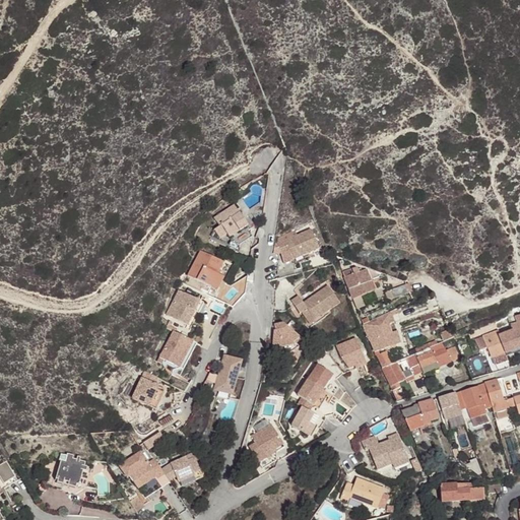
[(233,206),(212,219),(218,229),(212,232),(218,240),(225,236),(231,243),(249,231),(233,206)]
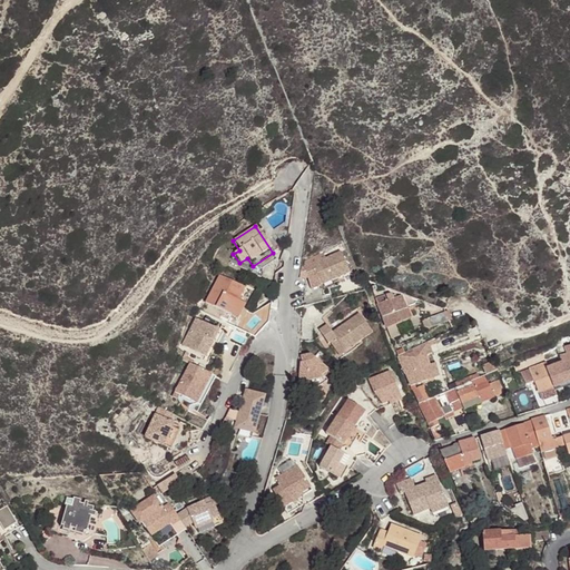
[(316,275),(317,278),(321,287),(350,274),(340,253),(312,264),(311,263),(301,267),(307,279),(316,275)]
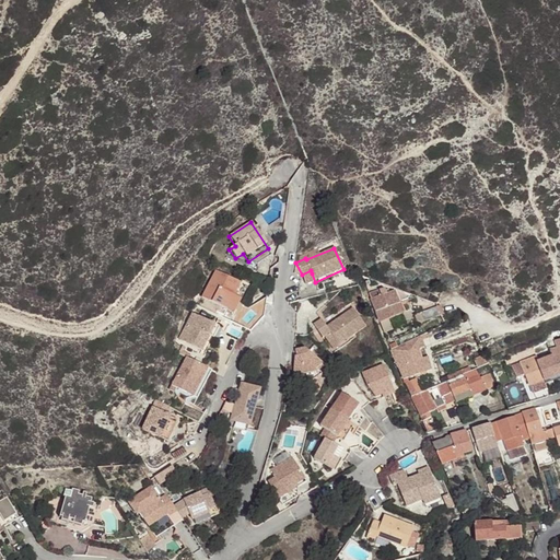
[(231,313),(245,288),(220,275),(206,300),(231,313)]
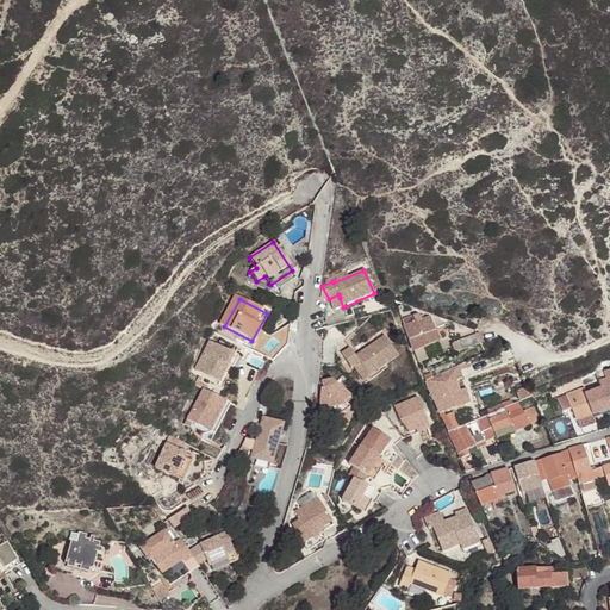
[(275,318),(267,313),(251,341),(261,346),(275,318)]
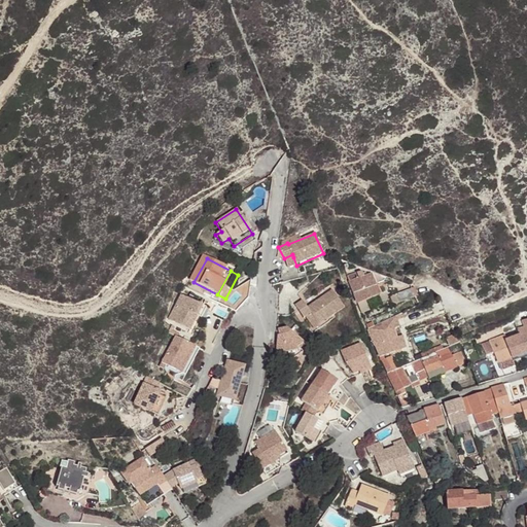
[(348,280),(352,291),(370,286),(375,284),(371,273),(348,280)]
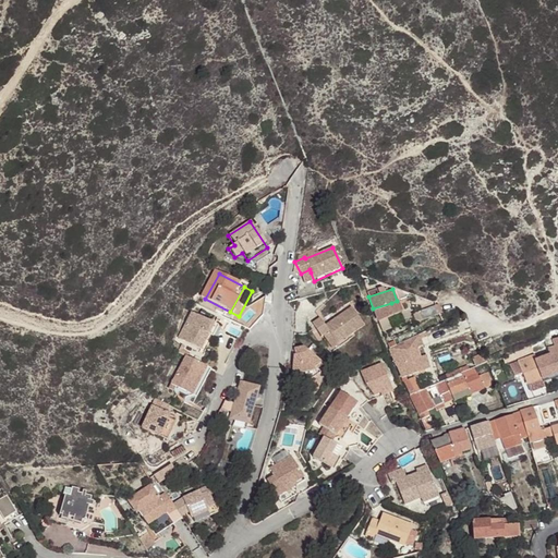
[(373,308),(377,319),(386,316),(395,313),(391,303),(373,308)]
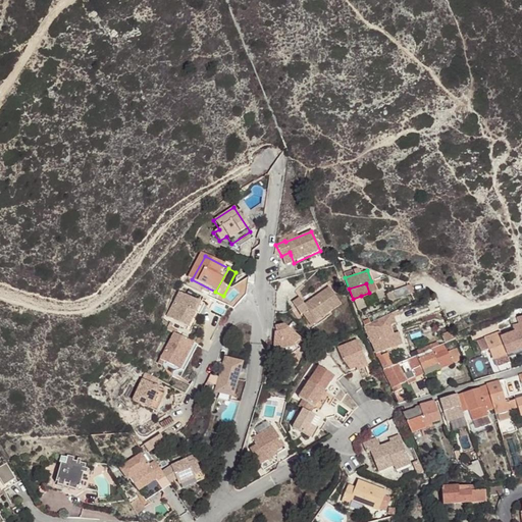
[(392,293),(396,301),(411,295),(408,286),(392,293)]
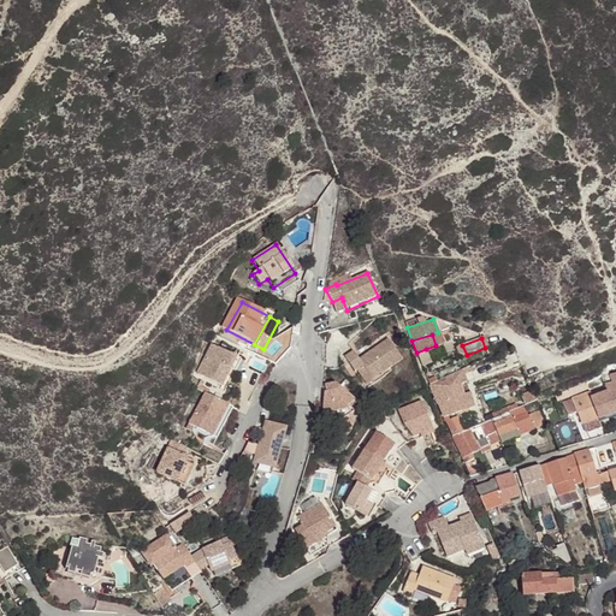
[(362,368),(372,381),(402,361),(388,339),(357,360),(351,353),(344,359),(354,374),(357,372),(362,368)]
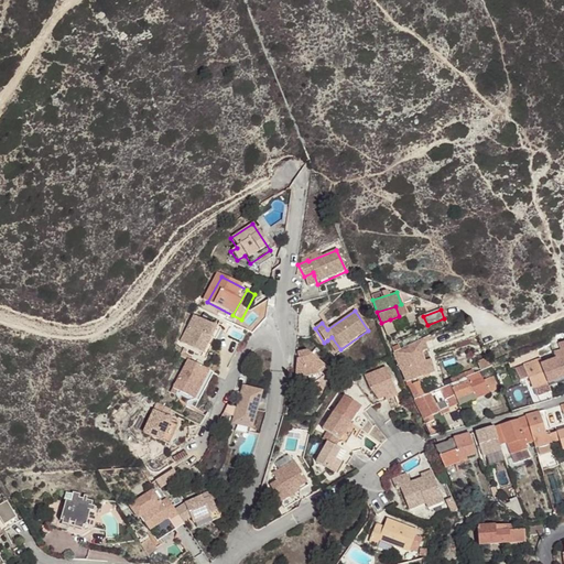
[(217,328),(195,316),(181,342),(203,354),(210,338),(217,328)]
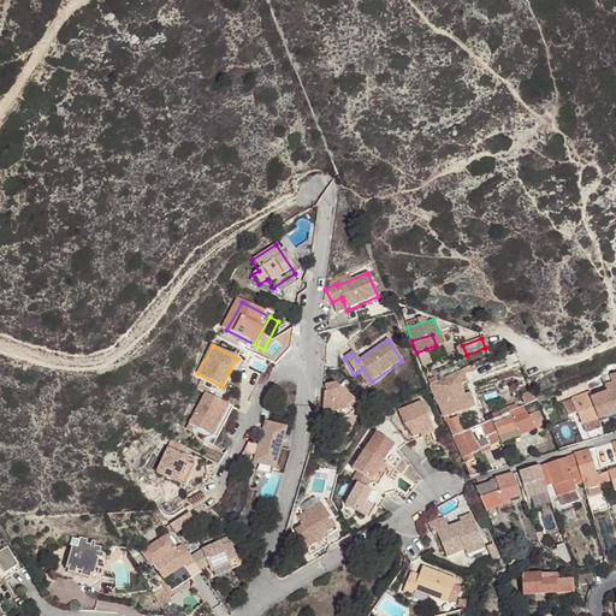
[(440,357),(436,345),(426,349),(430,361),(440,357)]
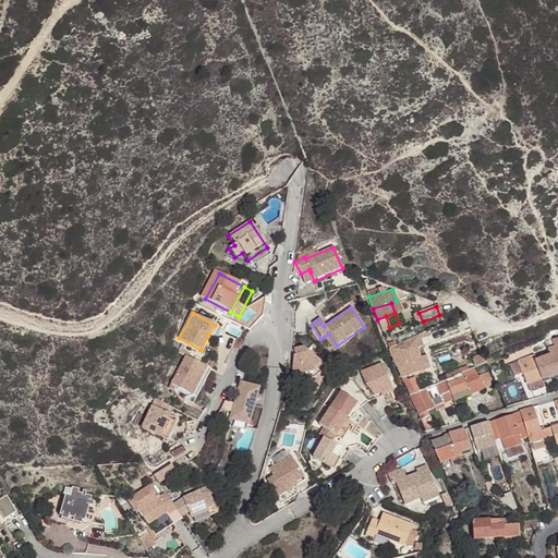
[(221,328),(215,325),(208,335),(216,339),(221,328)]
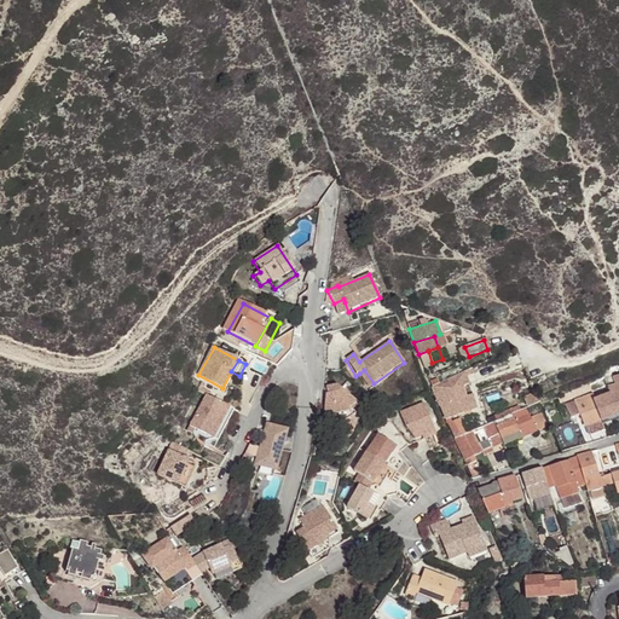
[(368,387),(374,383),(364,370),(359,374),(368,387)]
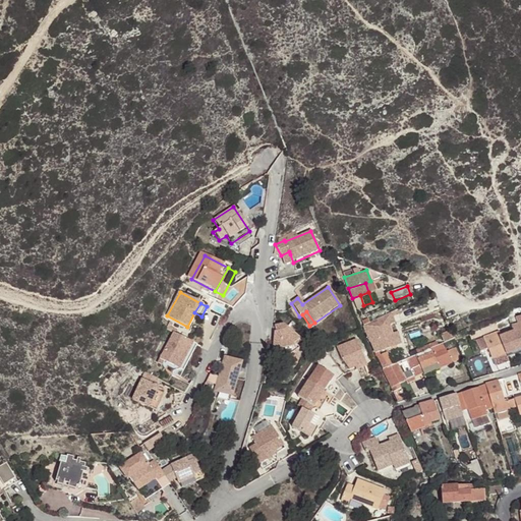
[(390,312),(362,325),(373,351),(400,343),(396,331),(390,333),(388,325),(393,323),(391,315),(390,312)]
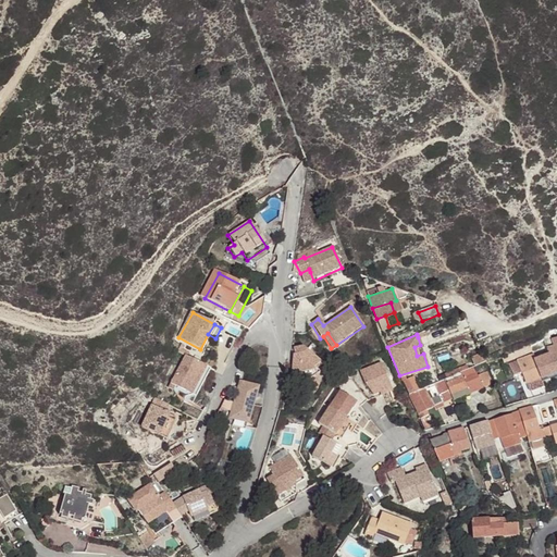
[(543,341),(546,348),(555,347),(551,337),(543,341)]
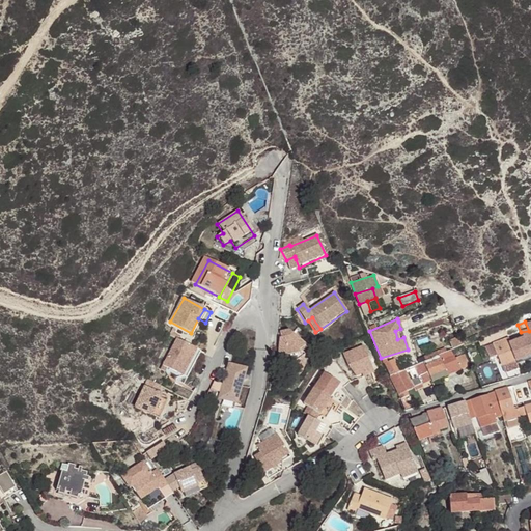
[(523,338),(510,343),(508,343),(514,362),(530,355),(530,329),(529,331),(521,332),(523,338)]
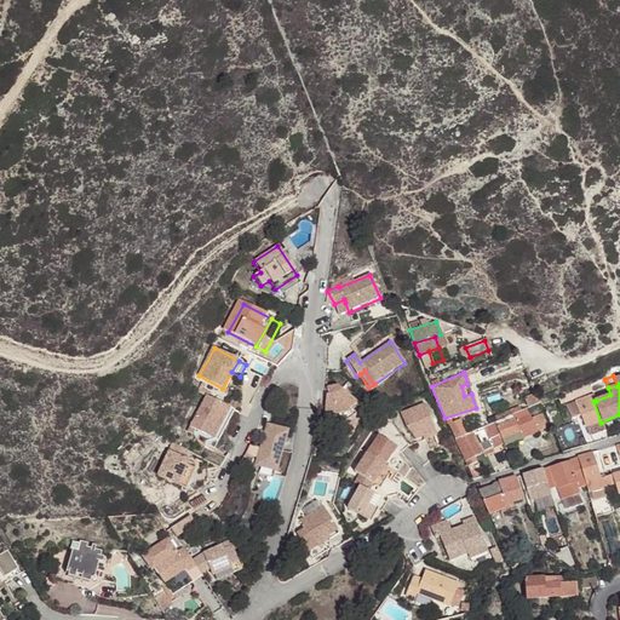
[(574,399),(589,394),(586,389),(572,394),(574,399)]
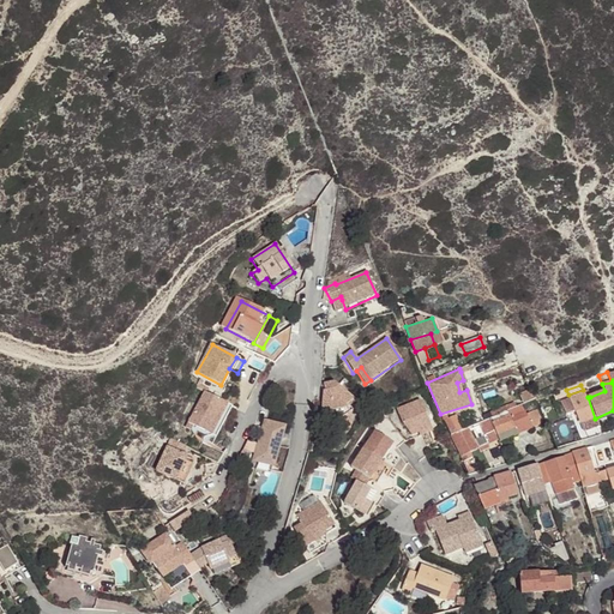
[(341,390),(333,389),(332,396),(325,396),(324,417),(335,419),(341,426),(362,417),(357,414),(362,408),(341,390)]
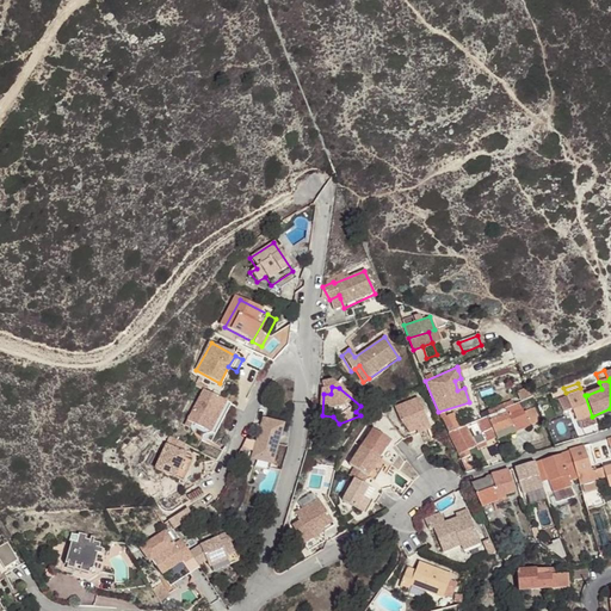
[(576,423),(592,417),(585,395),(587,395),(586,390),(585,389),(566,395),(576,423)]
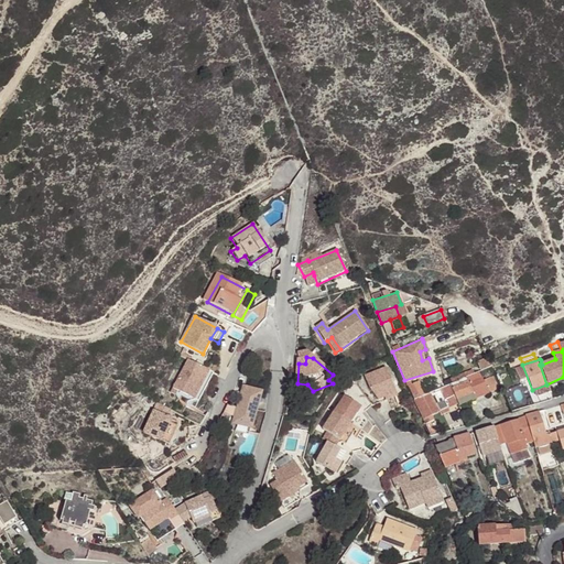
[(205,369),(204,369),(187,360),(172,389),(190,398),(205,369)]
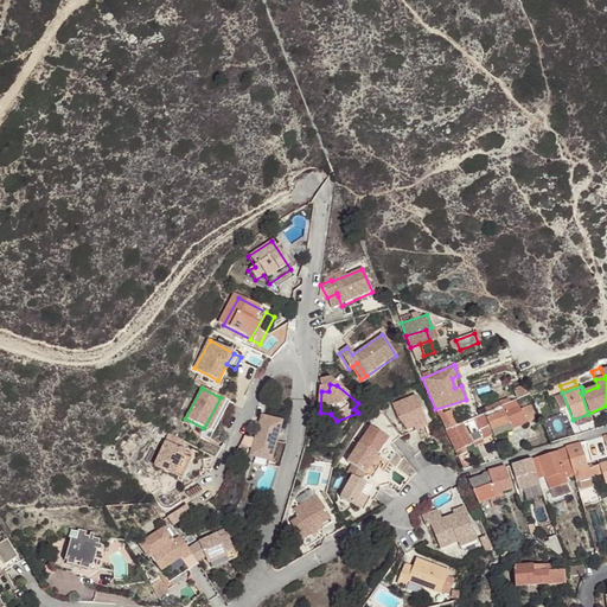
[(396,420),(404,428),(414,425),(416,428),(426,423),(414,395),(390,406),(396,420)]
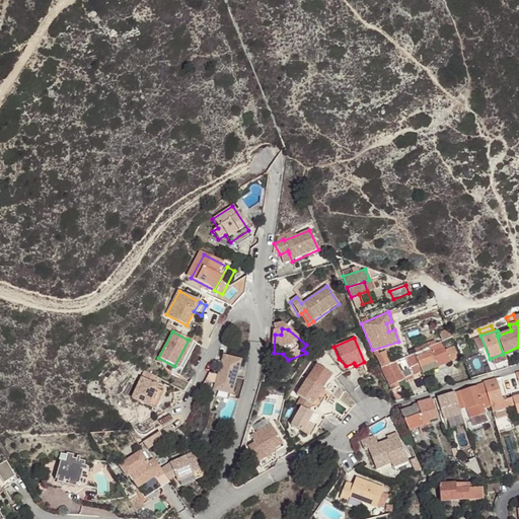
[(196,344),(189,340),(174,366),(181,370),(196,344)]
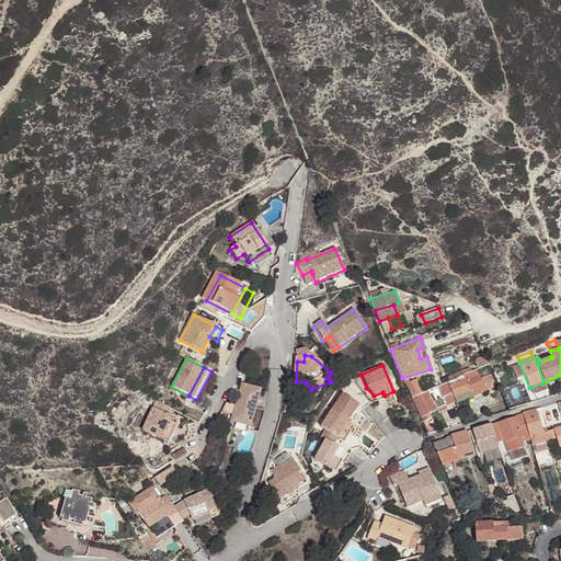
[(462,375),(464,375),(461,369),(448,375),(450,380),(462,375)]
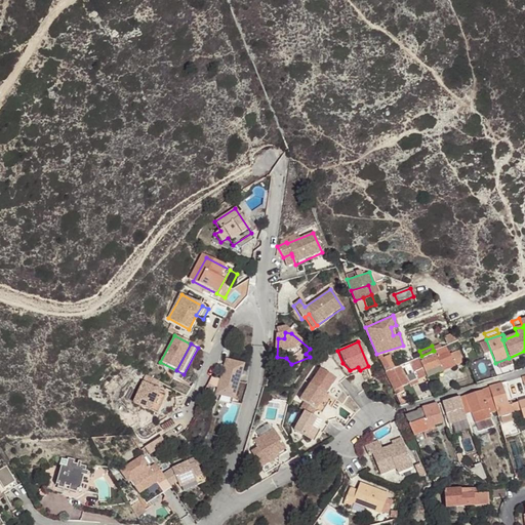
[(447,353),(445,347),(434,351),(433,351),(435,356),(440,366),(442,372),(455,366),(449,353),(447,353)]
